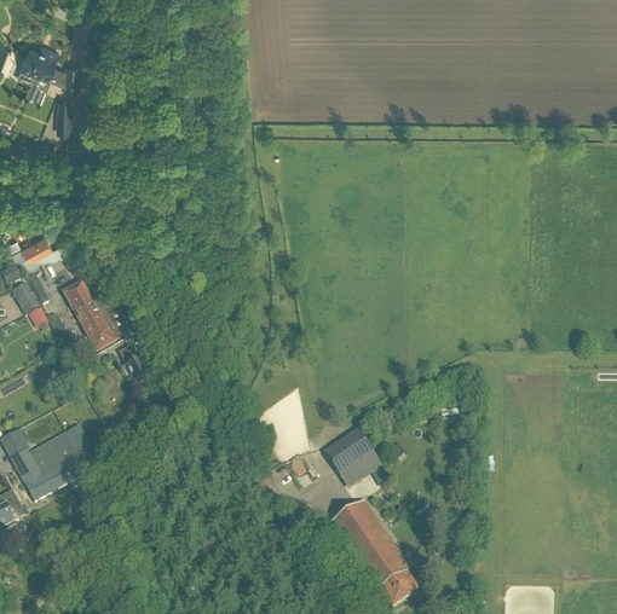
[(22,52),(18,62),(21,62),(18,65),(46,76),(63,82),(63,86),(76,87),(78,63),(64,63),(64,67),(51,62),(56,50),(46,45),(44,51),(27,45),(23,53),(22,52)]
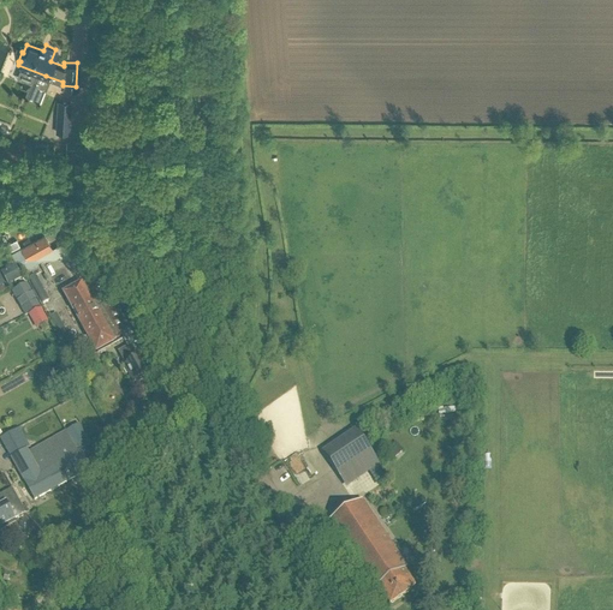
[(55,97),(53,129),(67,130),(70,97),(55,97)]
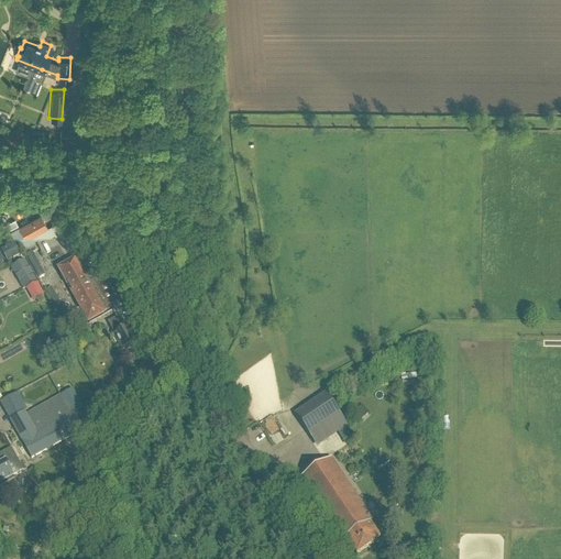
[(58,125),(58,136),(76,138),(77,127),(58,125)]
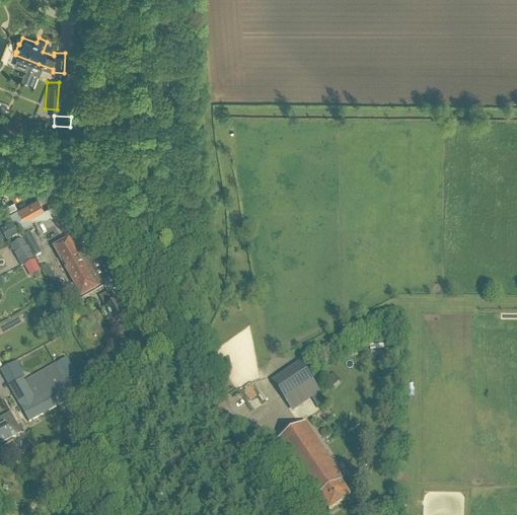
[(19,205),(25,216),(45,205),(39,194),(19,205)]
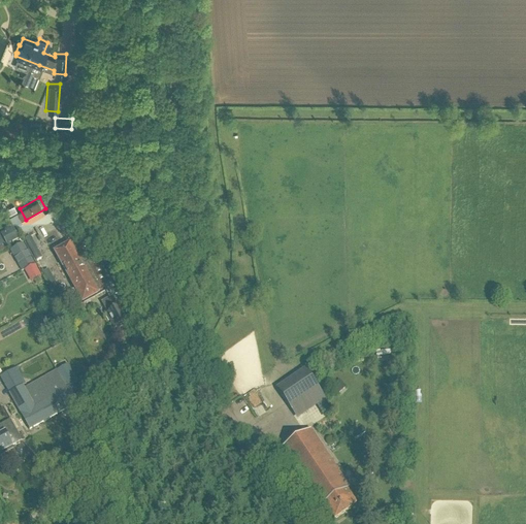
[(6,239),(15,235),(10,225),(1,230),(6,239)]
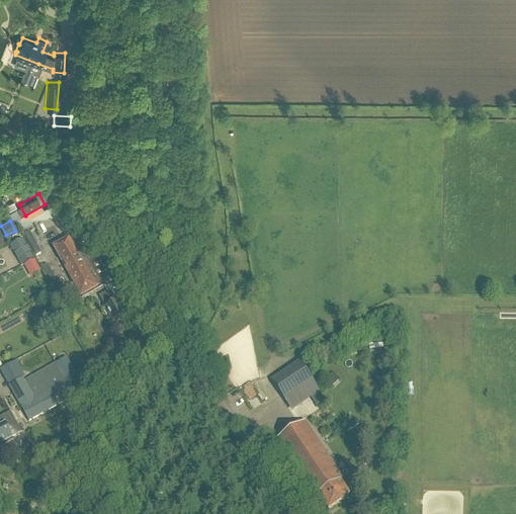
[(66,237),(53,245),(79,292),(92,285),(92,284),(107,276),(94,252),(93,253),(85,240),(87,239),(82,229),(66,238),(66,237)]
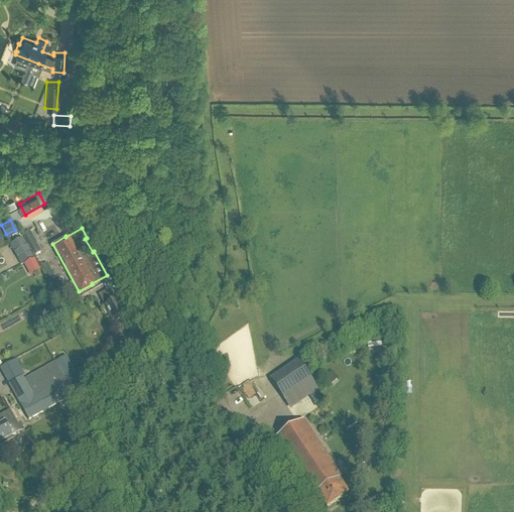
[(18,261),(31,255),(21,234),(7,241),(18,261)]
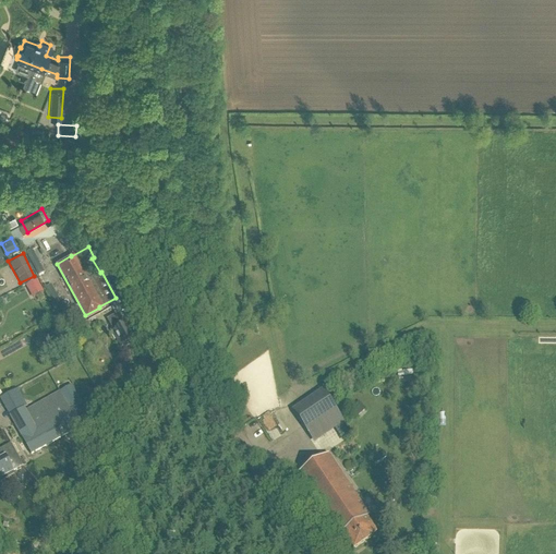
[(35,278),(25,284),(31,294),(41,289),(35,278)]
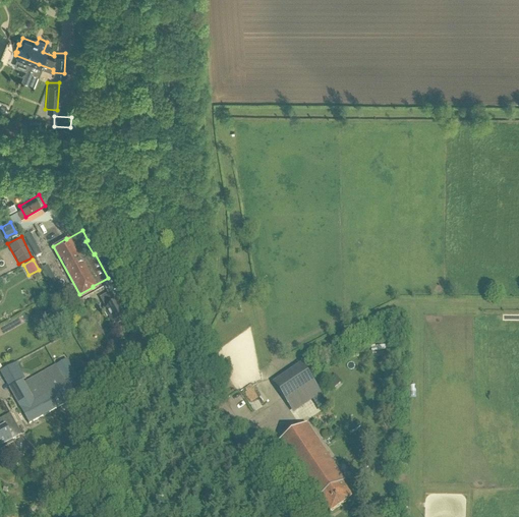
[(104,307),(111,322),(123,314),(115,301),(109,290),(98,295),(104,307)]
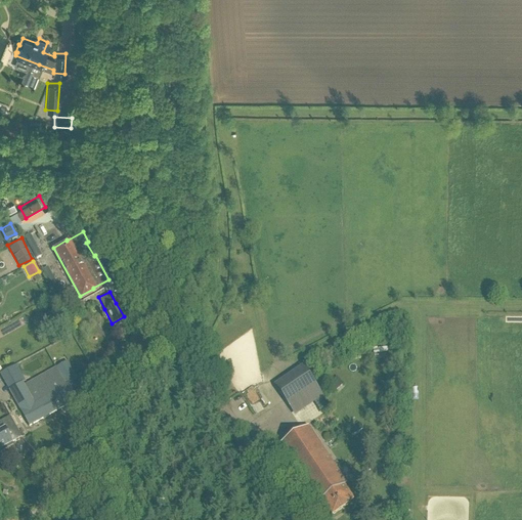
[(7,388),(27,424),(79,395),(70,381),(76,378),(64,359),(54,365),(57,371),(25,389),(20,381),(7,388)]
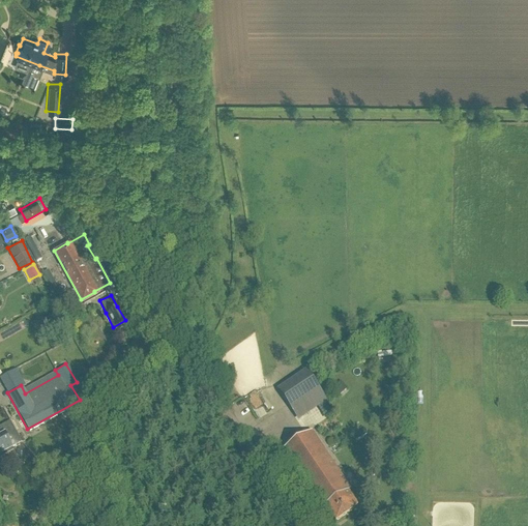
[(297,395),(306,408),(322,398),(308,375),(281,392),(287,402),(297,395)]
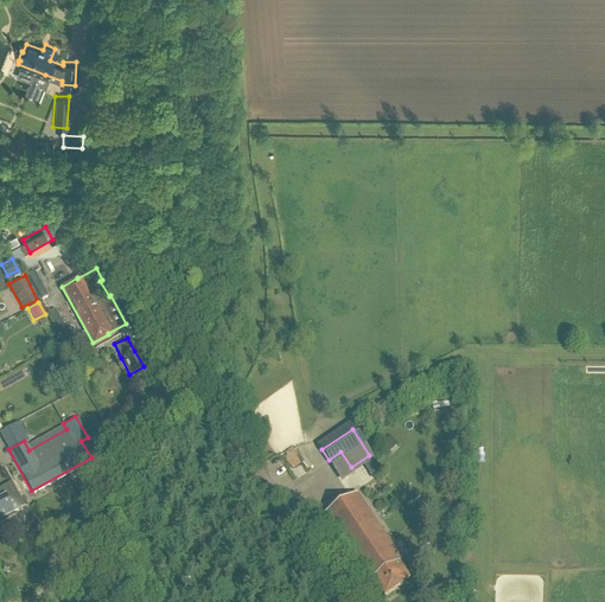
[(19,433),(5,442),(7,447),(21,437),(19,433)]
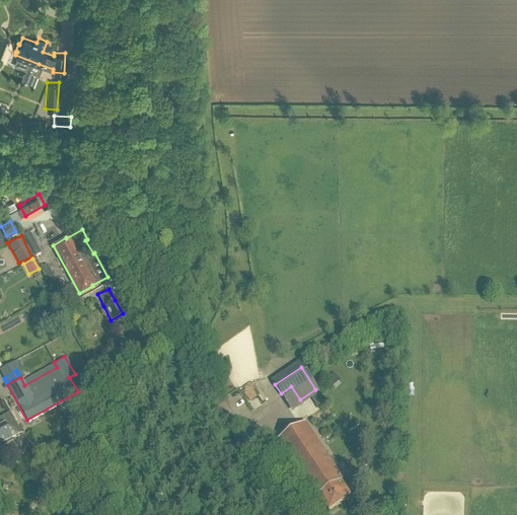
[(323,377),(329,384),(338,377),(331,370),(323,377)]
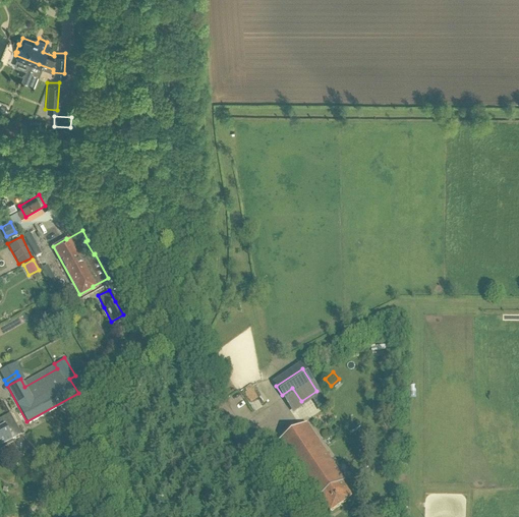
[(248,382),(239,387),(245,398),(254,393),(248,382)]
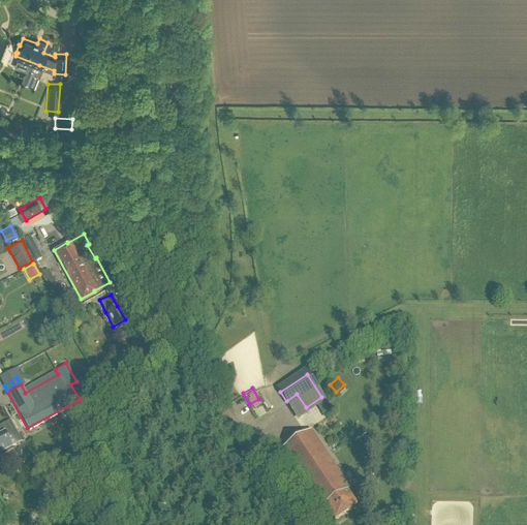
[(0,453),(3,452),(1,449),(20,438),(8,418),(0,422),(0,453)]
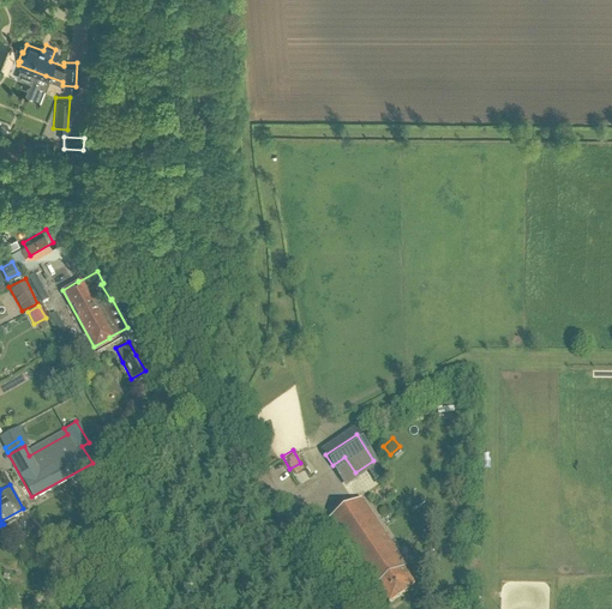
[(359,495),(323,520),(367,588),(375,583),(387,601),(412,583),(401,566),(405,564),(359,495)]
